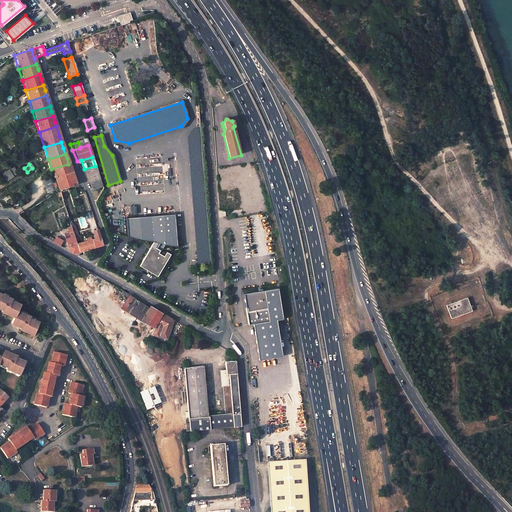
[(68,164),(51,169),(55,181),(64,179),(63,175),(71,172),(70,169),(68,164)]
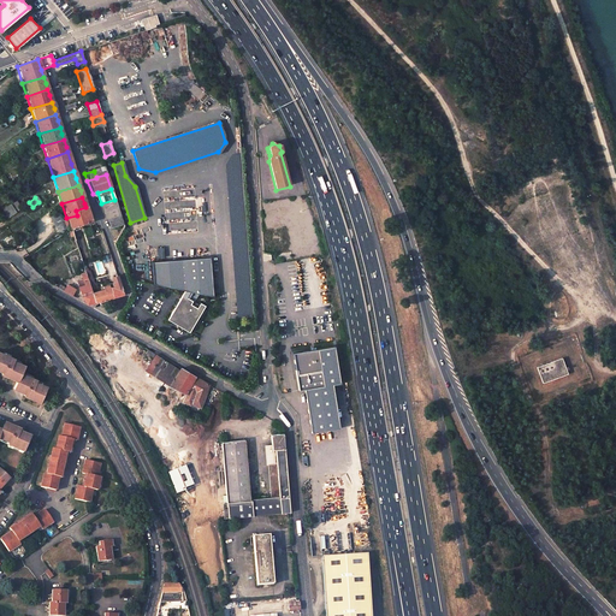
[(99,205),(104,220),(104,221),(107,230),(122,225),(114,200),(101,203),(99,205)]
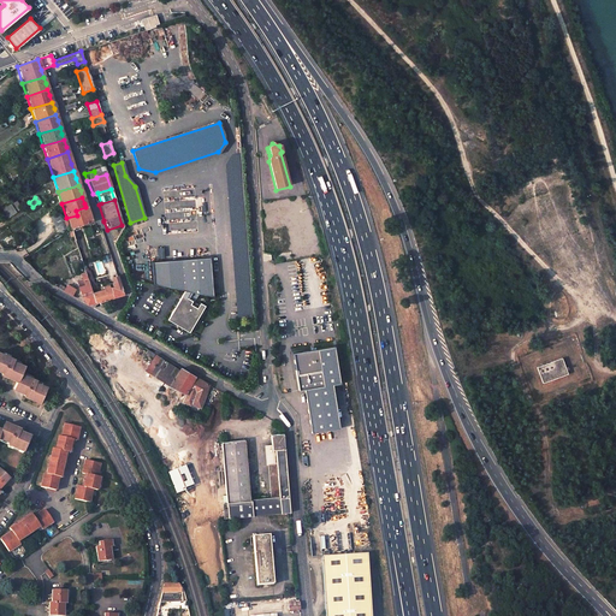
[(15,202),(1,211),(6,219),(15,214),(13,213),(19,209),(15,202)]
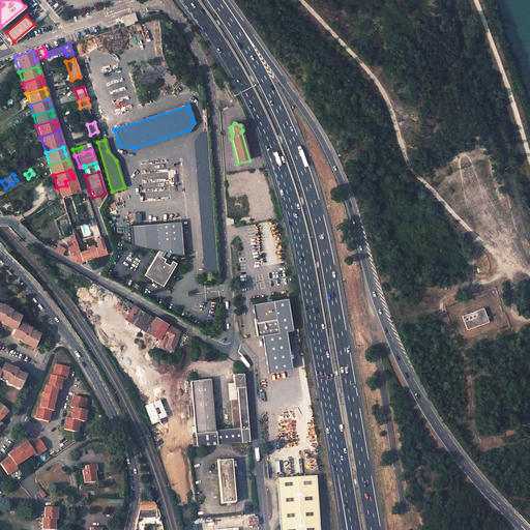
[(49,182),(41,186),(46,197),(48,196),(52,201),(57,198),(56,195),(55,196),(49,182)]
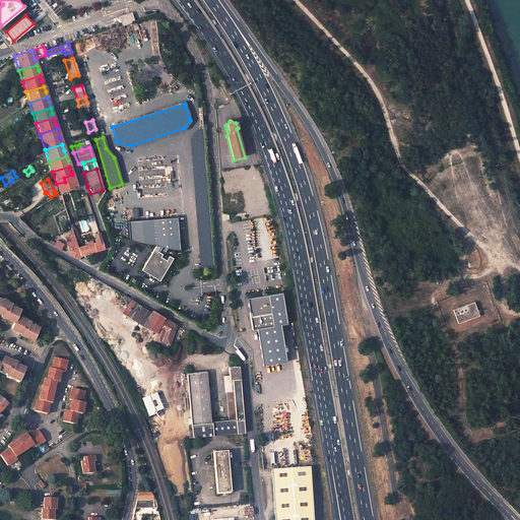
[(65,182),(56,184),(59,193),(59,195),(62,194),(61,193),(66,191),(76,188),(75,184),(73,179),(65,182)]
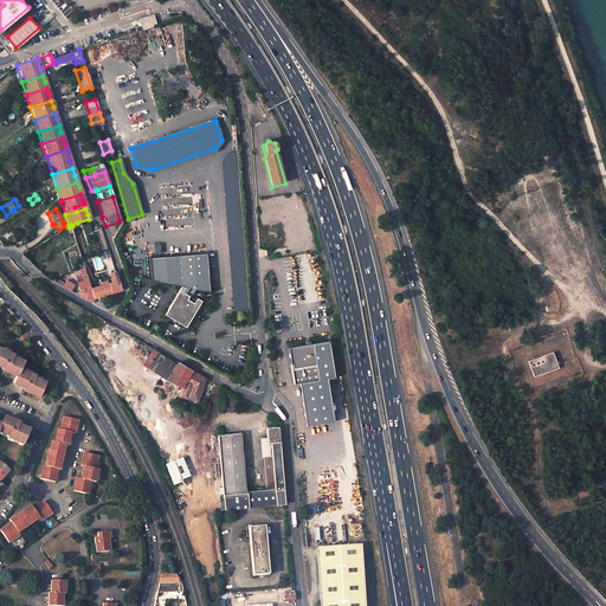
[(277,243),(277,230),(268,230),(268,238),(265,238),(265,243),(277,243)]
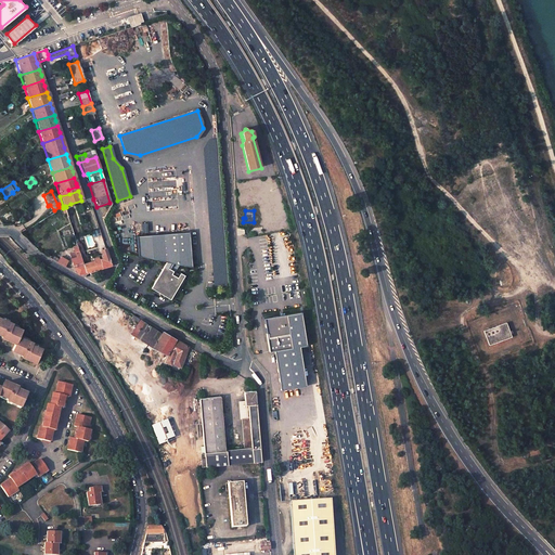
[(192,267),(189,231),(136,235),(138,256),(154,259),(166,262),(178,265),(192,267)]
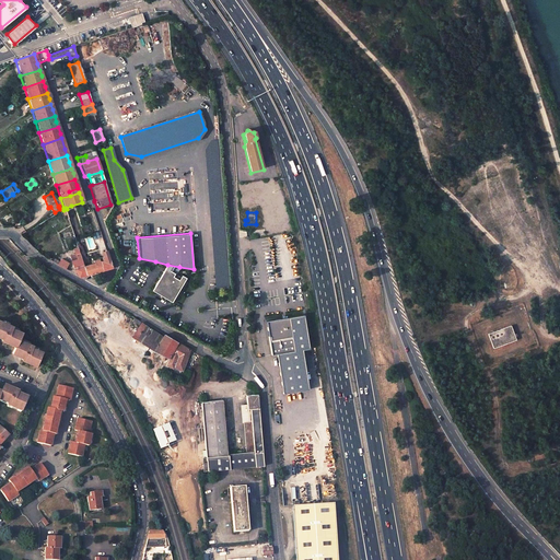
[(76,248),(72,249),(76,260),(70,261),(72,268),(79,277),(84,276),(82,269),(76,248)]
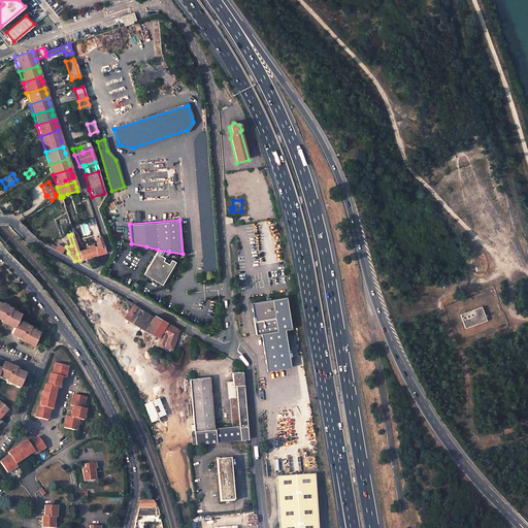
[(99,237),(94,238),(96,244),(97,244),(97,248),(92,249),(95,255),(99,254),(104,253),(99,237)]
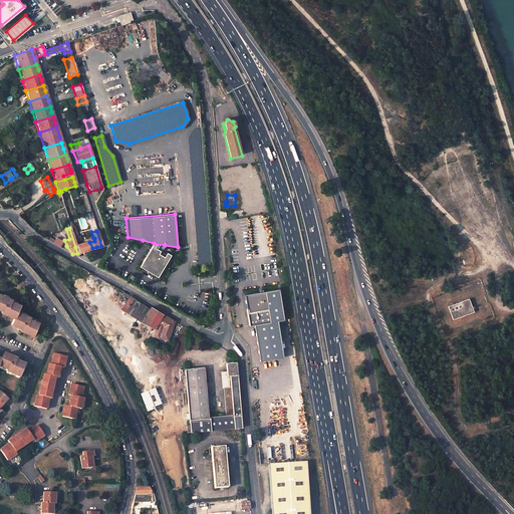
[(52,241),(38,232),(36,234),(49,242),(58,247),(61,243),(54,239),(52,241)]
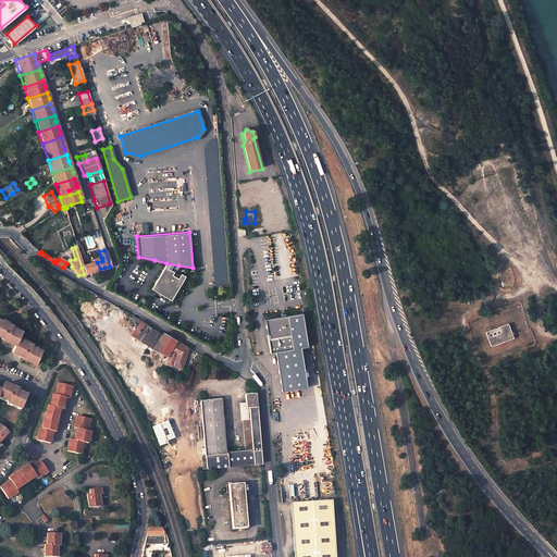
[(82,268),(84,274),(94,271),(100,269),(97,262),(82,268)]
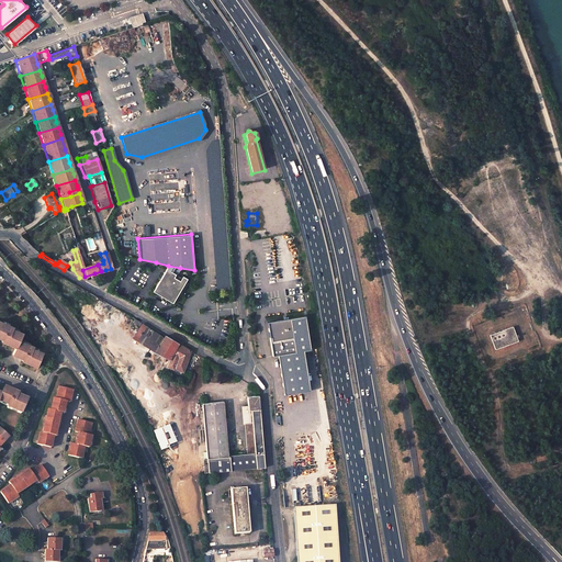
[(180,268),(168,266),(153,292),(172,303),(187,279),(181,276),(180,278),(177,276),(180,268)]
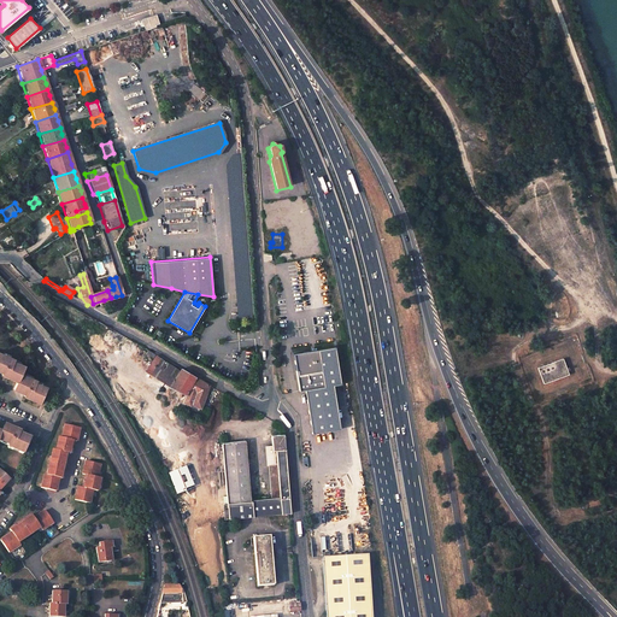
[(298,392),(304,391),(311,435),(339,430),(331,386),(339,385),(333,348),(292,354),(298,392)]
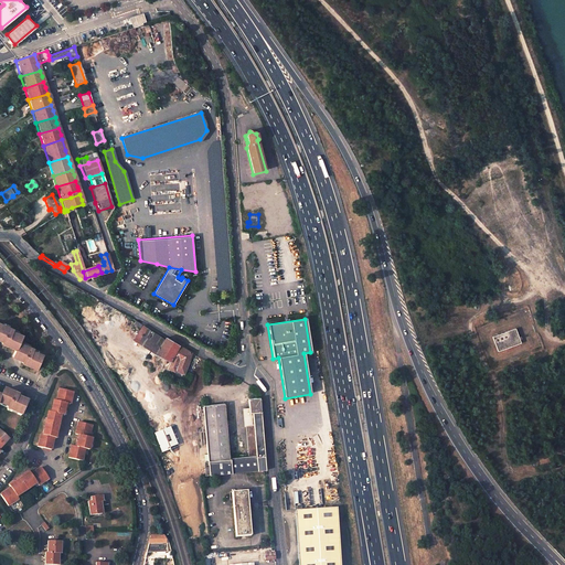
[(13,330),(0,324),(0,342),(2,343),(1,344),(14,351),(12,358),(22,362),(21,364),(29,368),(35,371),(41,356),(31,352),(32,351),(18,344),(21,337),(12,332),(13,330)]
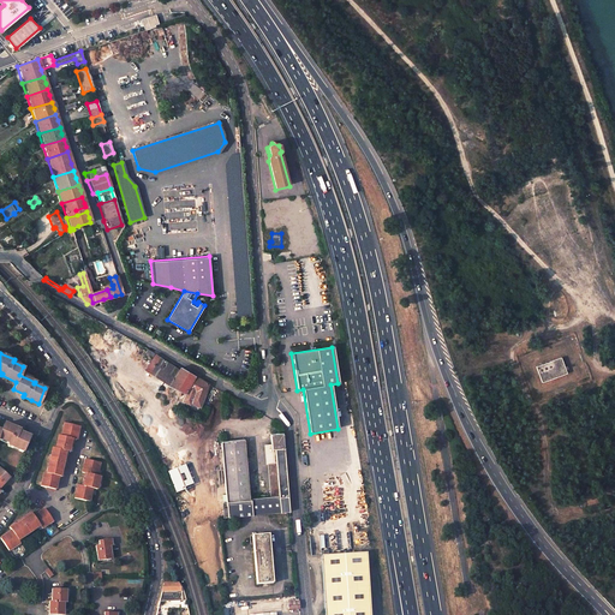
[(155,353),(145,369),(150,372),(160,357),(155,353)]
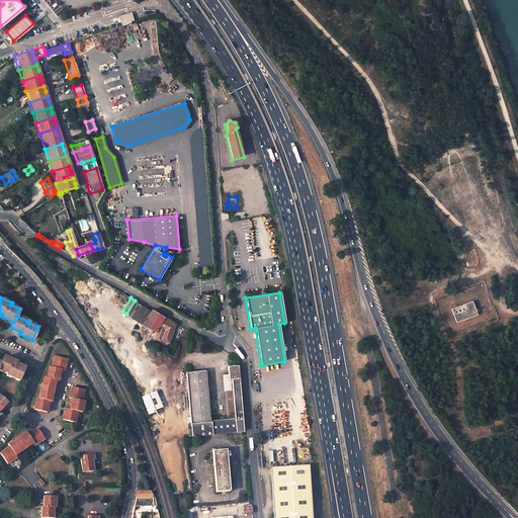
[(144,306),(135,300),(126,314),(135,319),(144,306)]
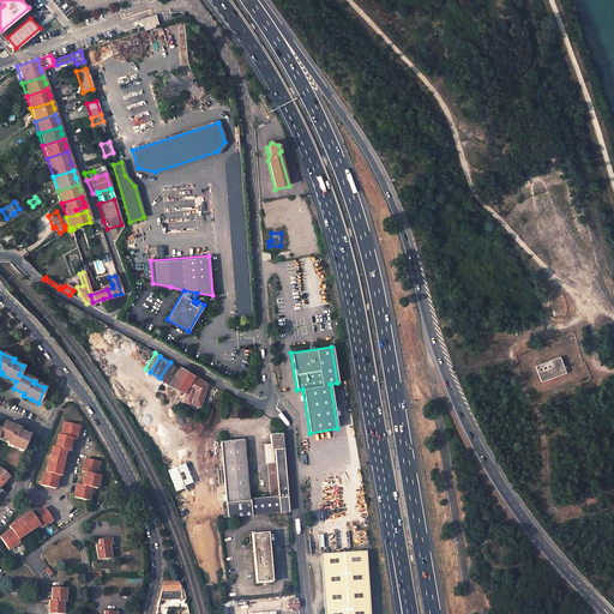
[(563,366),(559,356),(535,366),(541,381),(565,372),(564,369),(566,368),(565,365),(563,366)]
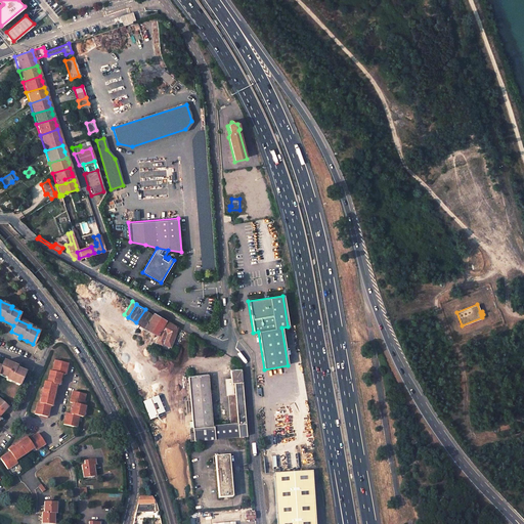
[(153,314),(145,309),(136,322),(144,328),(153,314)]
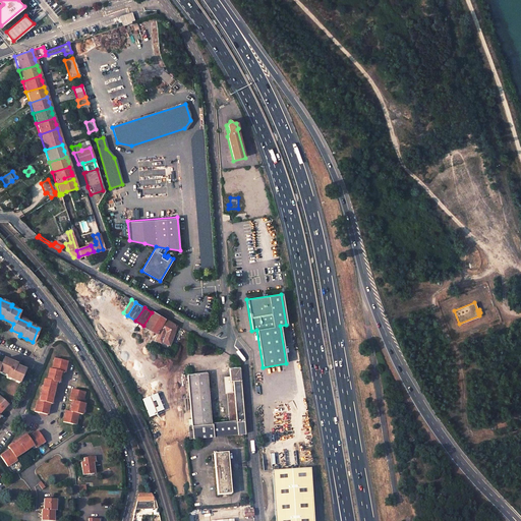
[(176,325),(153,311),(152,312),(143,326),(158,333),(155,339),(161,342),(161,341),(169,345),(176,325)]
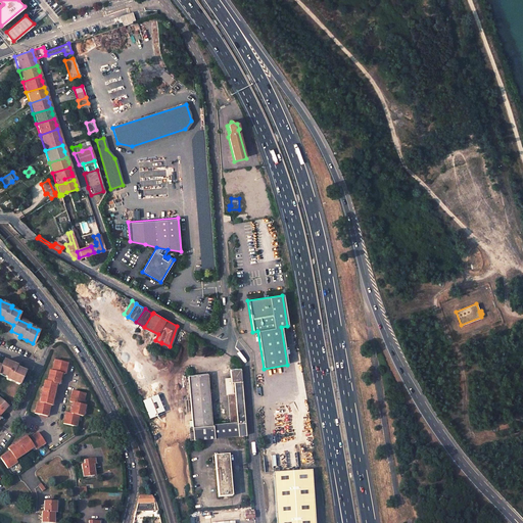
[(66,362),(53,360),(50,371),(48,370),(46,381),(43,381),(39,402),(36,401),(34,413),(47,416),(48,411),(49,405),(52,406),(54,393),(56,383),(59,384),(60,378),(61,373),(64,373),(65,368),(66,362)]
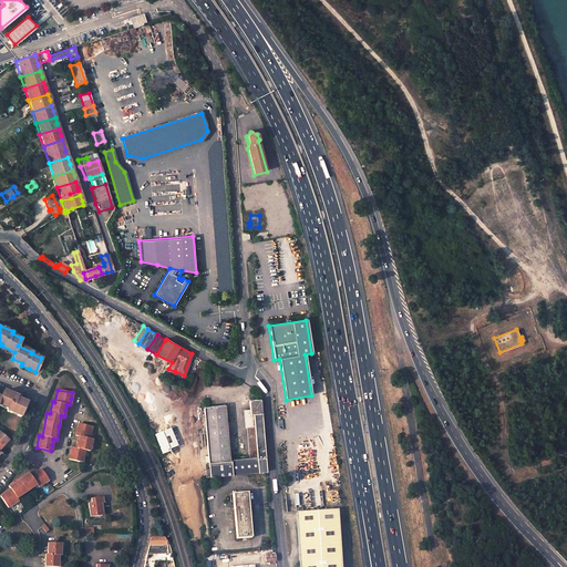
[(0,409),(7,412),(6,413),(20,420),(27,405),(22,403),(17,401),(17,399),(3,393),(0,400),(0,399),(0,409)]
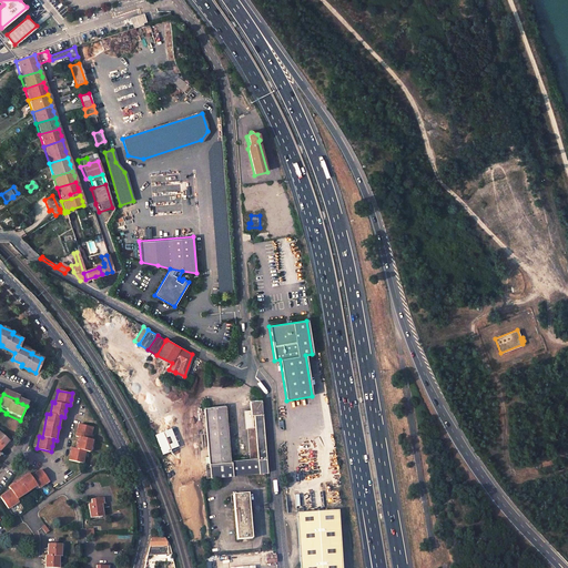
[(267,473),(261,401),(251,402),(251,409),(252,415),(252,419),(246,421),(249,443),(250,458),(230,459),(225,406),(204,407),(210,464),(211,477),(267,473)]
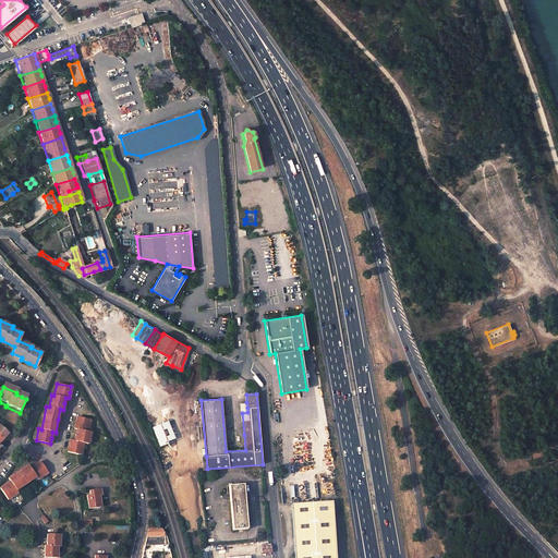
[(91,417),(76,414),(75,422),(74,426),(76,427),(75,433),(74,439),(70,438),(69,444),(68,451),(82,453),(84,441),(88,443),(91,431),(88,429),(91,417)]
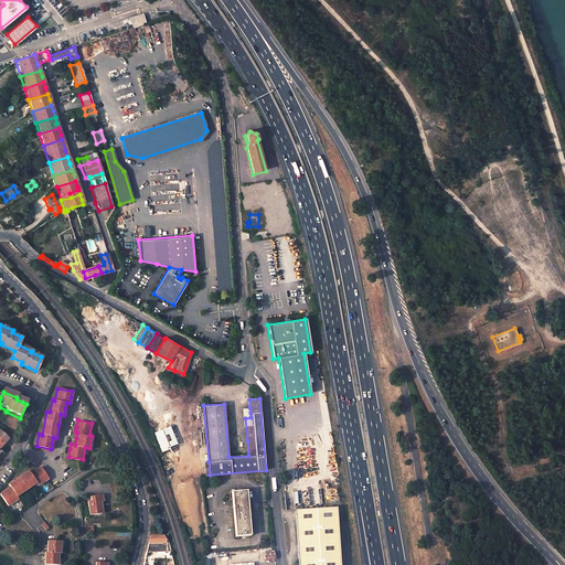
[(178,446),(170,427),(155,434),(163,452),(178,446)]
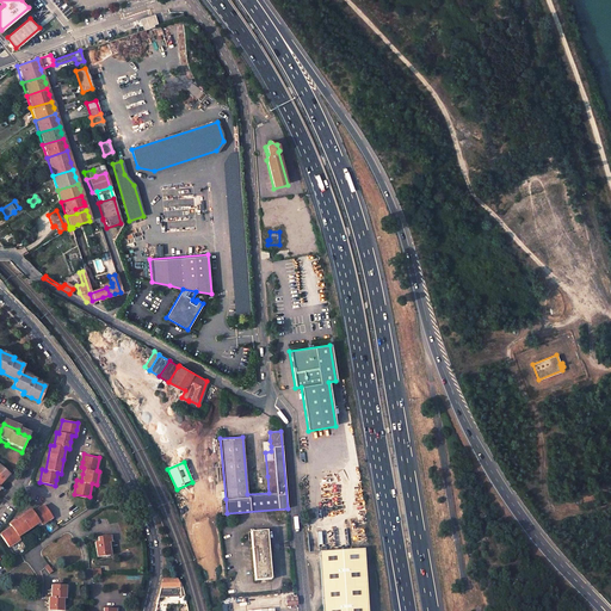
[(19,517),(8,524),(11,526),(5,531),(0,534),(8,547),(19,539),(18,536),(39,522),(41,525),(53,517),(44,505),(38,508),(32,512),(30,508),(19,517)]
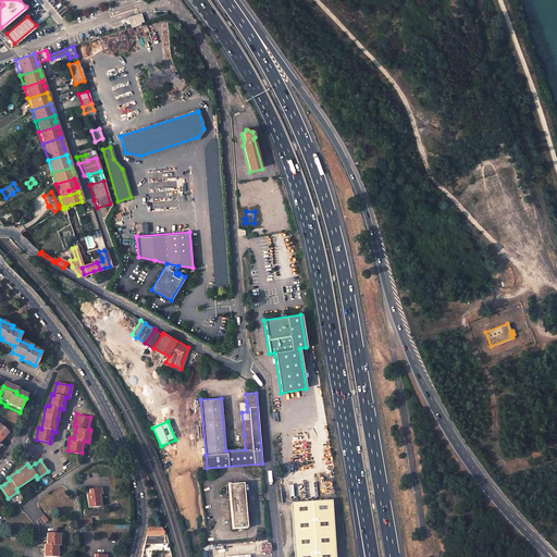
[(243,483),(229,484),(232,529),(247,528),(243,483)]
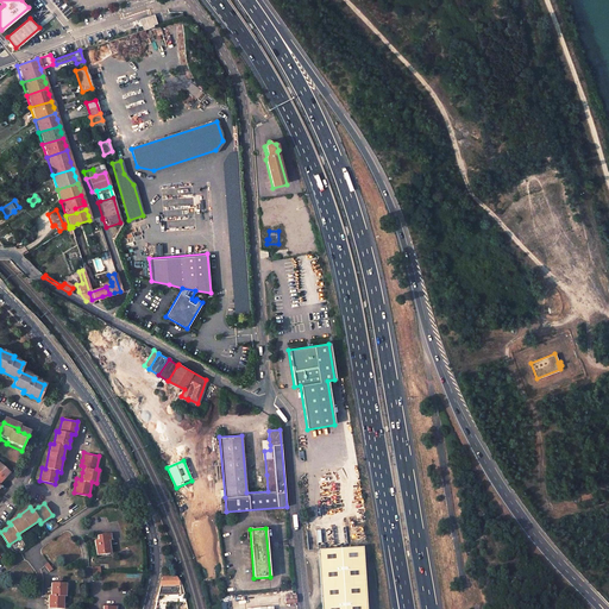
[(111,534),(98,535),(99,540),(95,541),(96,554),(110,553),(108,540),(111,539),(111,534)]
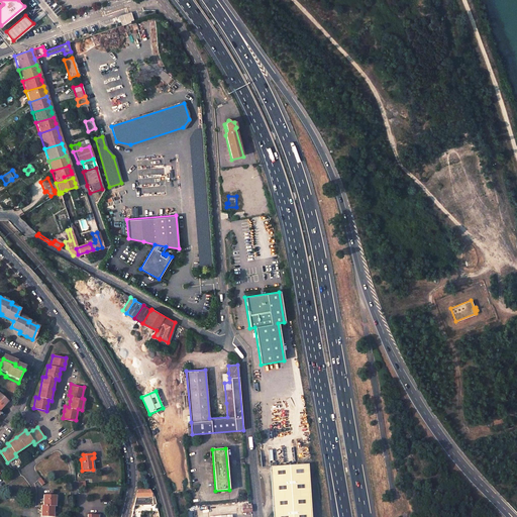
[(273,509),(273,516),(310,516),(306,457),(269,460),(273,509)]
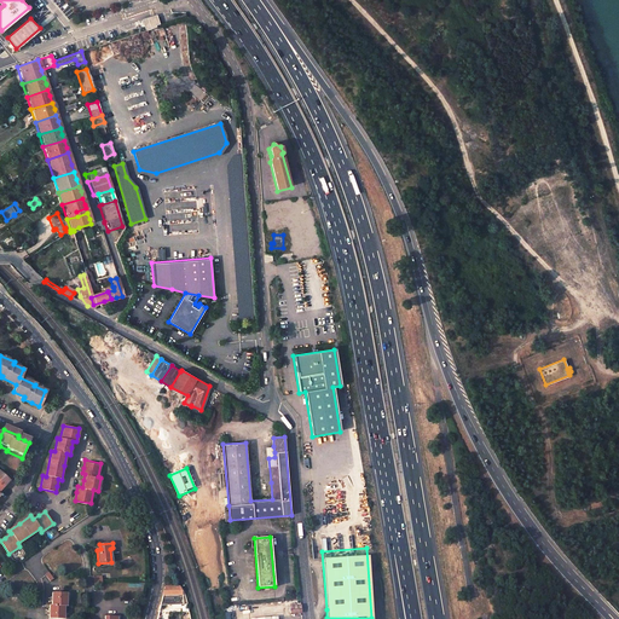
[(179,586),(166,586),(163,595),(161,605),(183,605),(183,595),(179,586)]
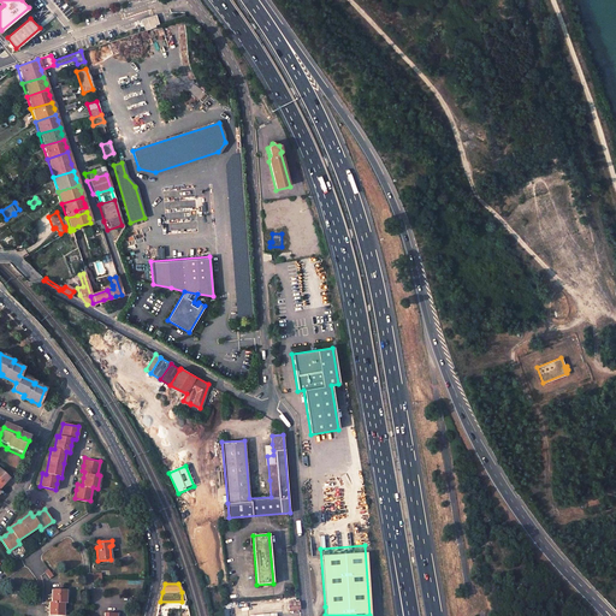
[(65,591),(52,590),(52,602),(49,602),(49,615),(63,615),(63,603),(65,603),(65,591)]
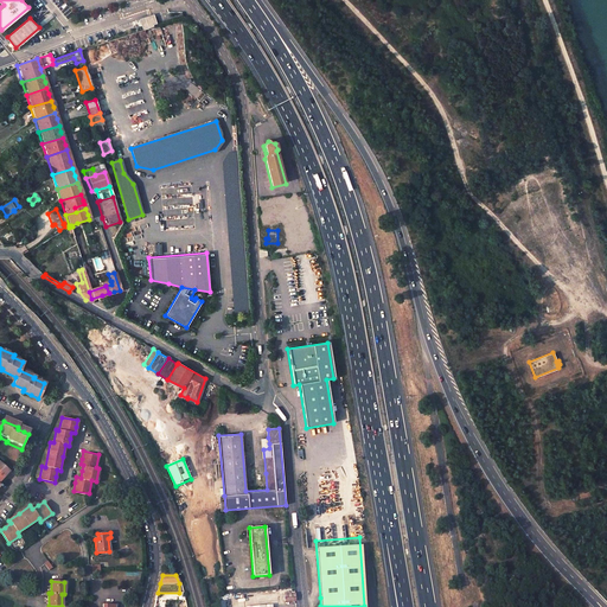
[(285,601),(295,600),(294,590),(291,590),(291,593),(283,594),(285,601)]
